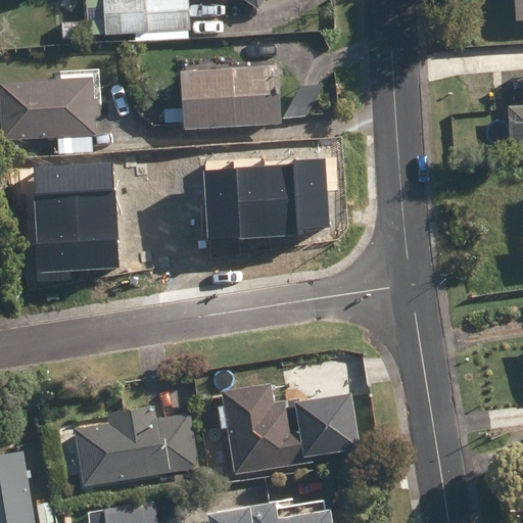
[(104,27),(105,38),(191,33),(189,0),(103,0),(104,4),(87,5),(88,27),(104,27)]
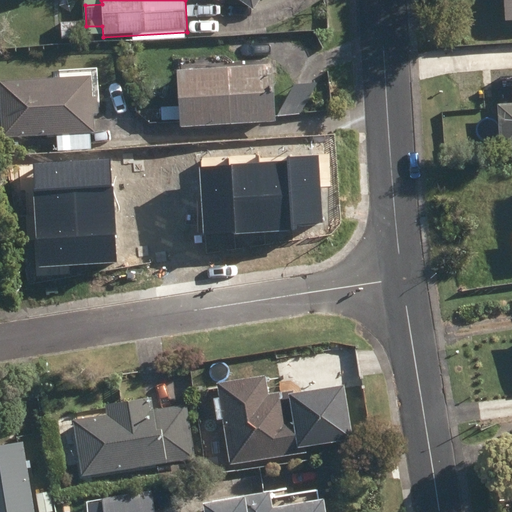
[(220,0),(237,0),(254,12),(261,0),(215,0),(219,2),(220,0)]
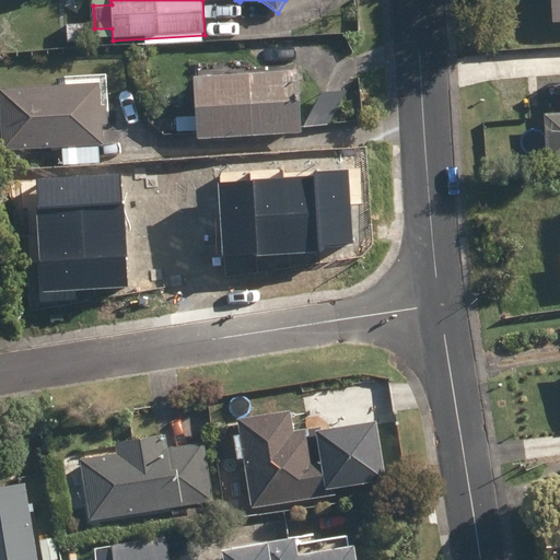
[(559,0),(549,0),(551,25),(559,24),(559,0)]
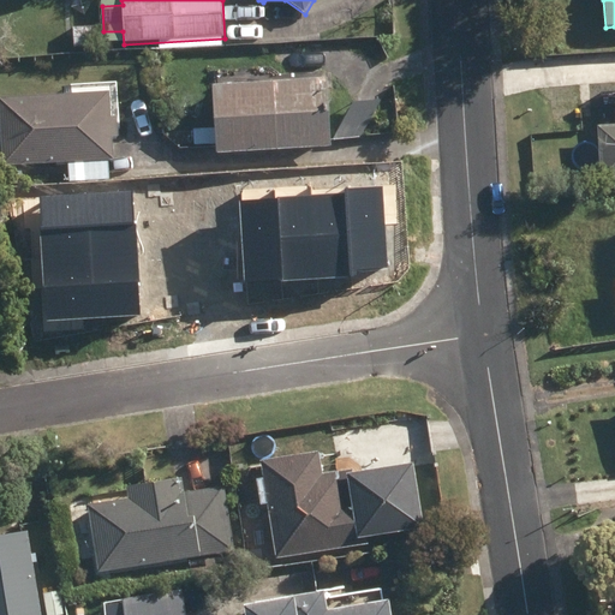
[(212,88),(215,151),(332,145),(328,82),(212,88)]
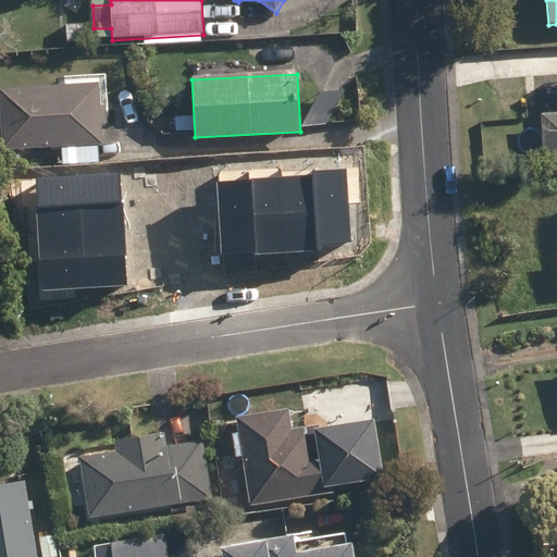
[(0,147),(0,168),(8,168),(7,150),(62,147),(62,165),(100,163),(100,146),(103,146),(102,125),(107,124),(107,106),(101,107),(99,85),(0,89),(0,108),(2,147),(0,147)]
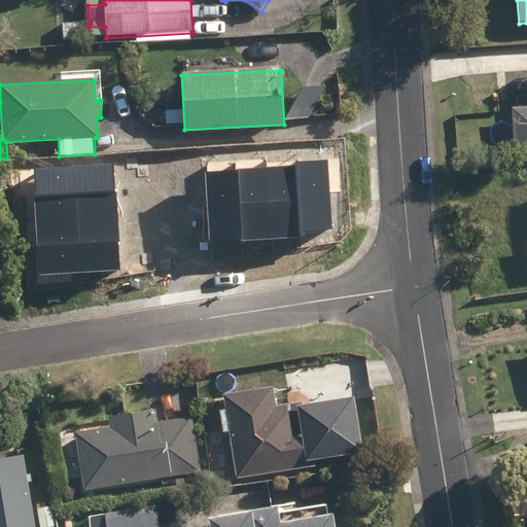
[(526,108),(512,109),(515,155),(526,154),(526,108)]
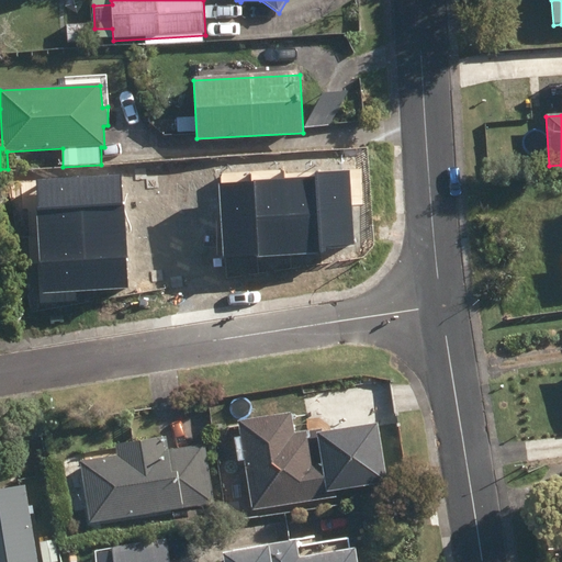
[(166,119),(167,135),(191,135),(190,117),(166,119)]
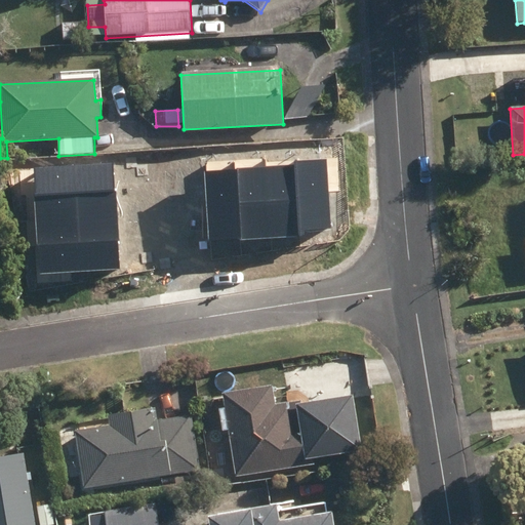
[(205,220),(206,241),(252,239),(250,218),(269,217),(266,158),(212,161),(212,149),(192,150),(192,163),(156,164),(160,224),(205,220)]
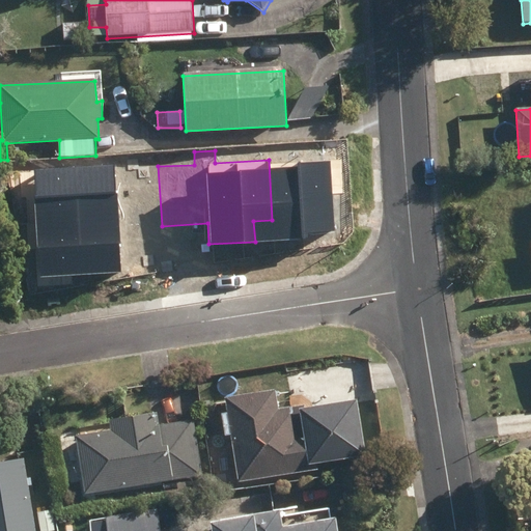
[(61,263),(62,275),(133,268),(128,219),(71,225),(75,262),(61,263)]
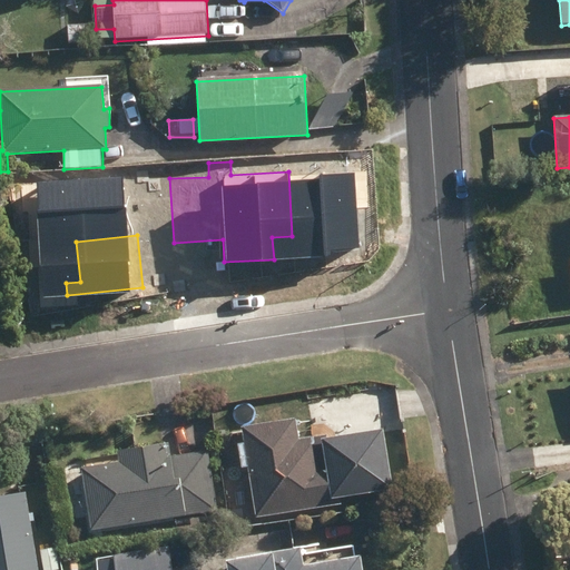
[(239,272),(241,281),(254,281),(254,272),(239,272)]
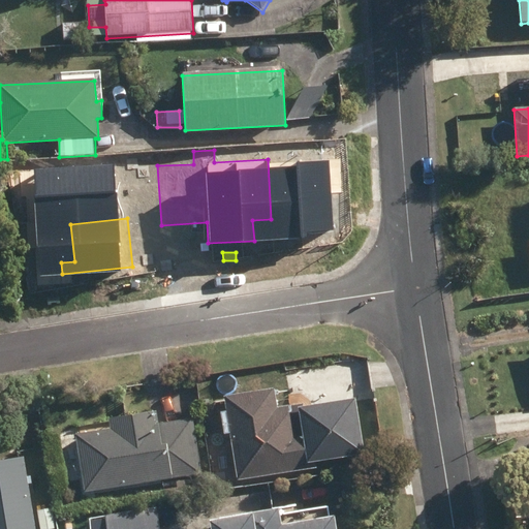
[(223,399),(237,483),(317,470),(311,431),(300,433),(296,406),(278,409),(275,391),(223,399)]
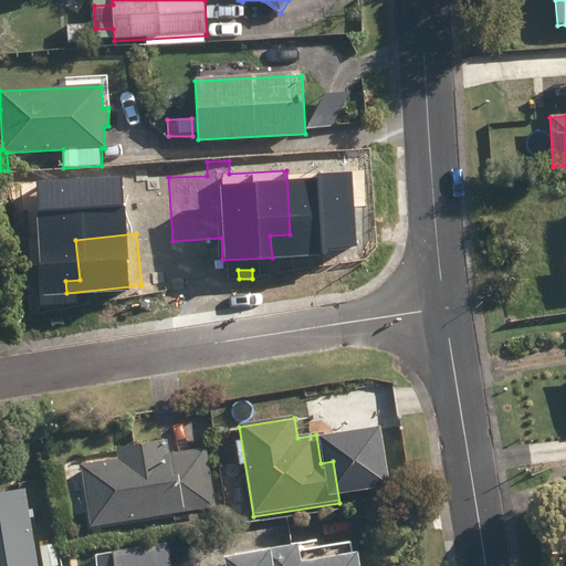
[(81,463),(90,527),(216,510),(208,449),(169,454),(167,440),(115,448),(117,458),(81,463)]
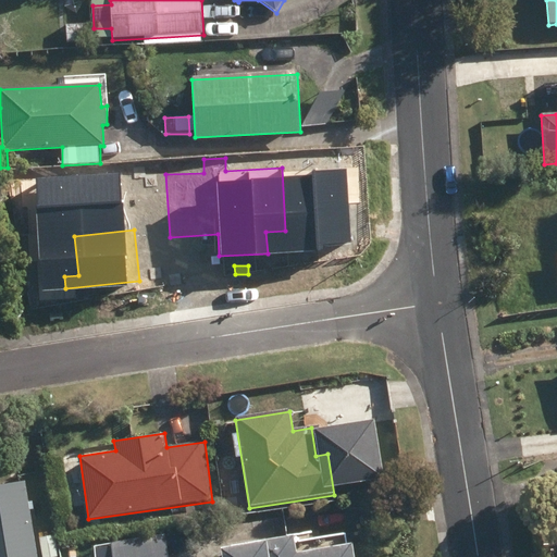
[(0,486),(0,556),(37,556),(31,511),(34,511),(33,504),(29,505),(25,483),(0,486)]
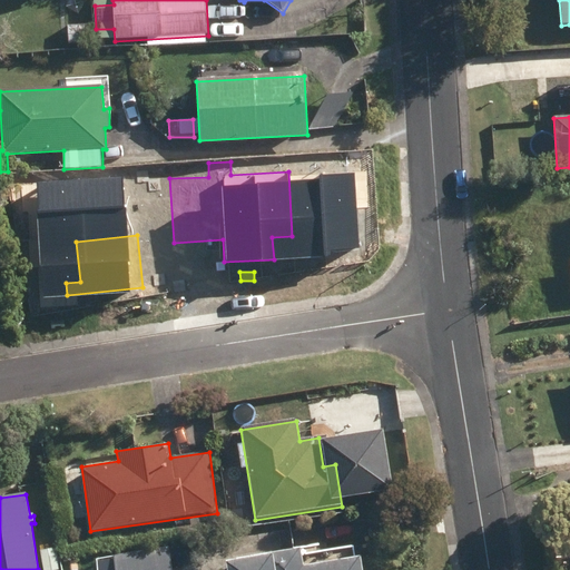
[(41,551),(43,569),(60,569),(58,549),(41,551)]
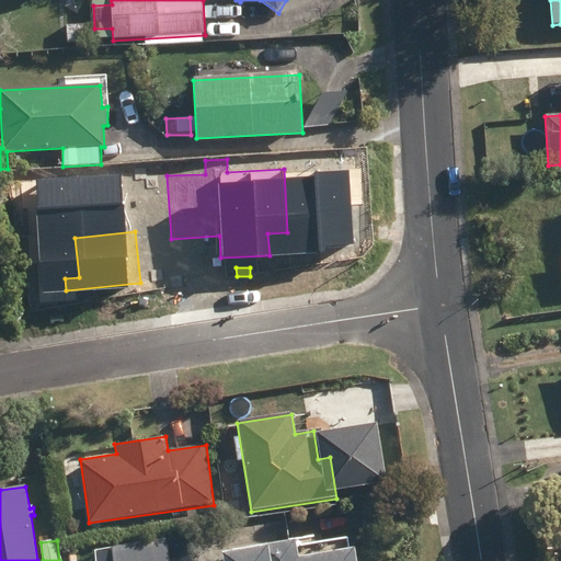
[(169,560),(167,540),(111,548),(112,551),(95,553),(95,560),(169,560)]
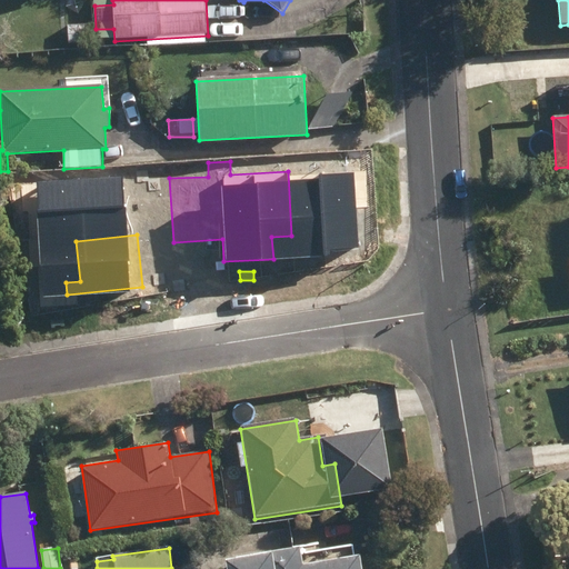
[(225,562),(226,568),(362,568),(361,557),(303,566),(301,549),(225,562)]
